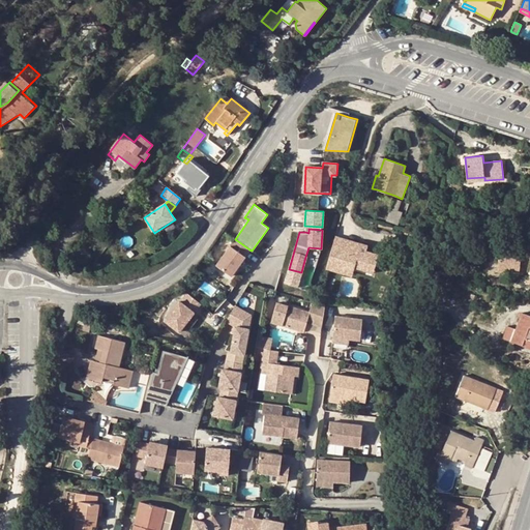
[(344,241),(334,238),(332,247),(341,249),(344,241)]
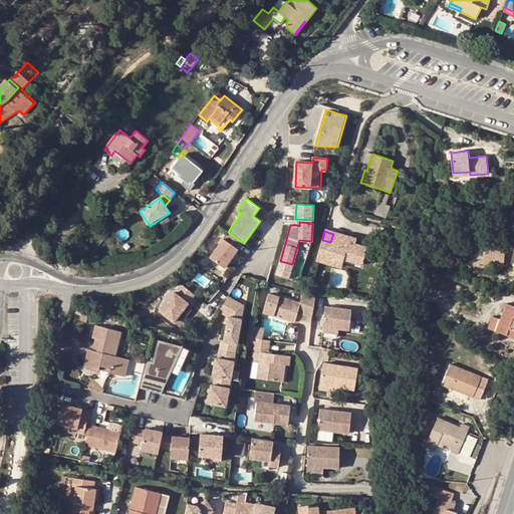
[(224,267),(242,242),(228,232),(209,257),(224,267)]
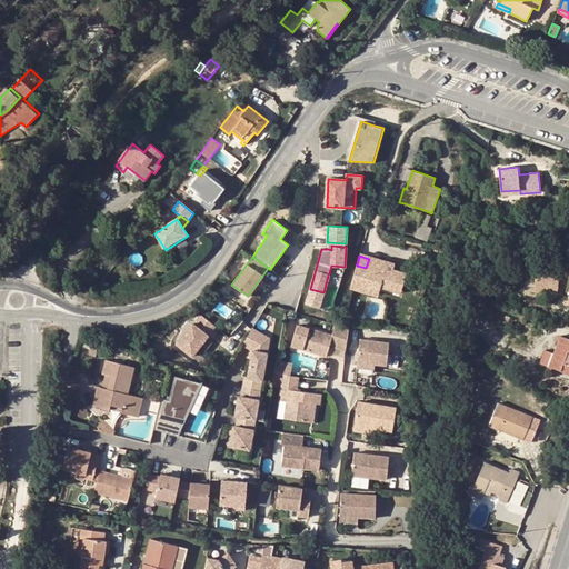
[(369,259),(366,268),(357,266),(350,288),(360,290),(363,279),(380,285),(380,287),(383,288),(401,292),(407,273),(393,269),(392,271),(385,269),(387,263),(369,259)]
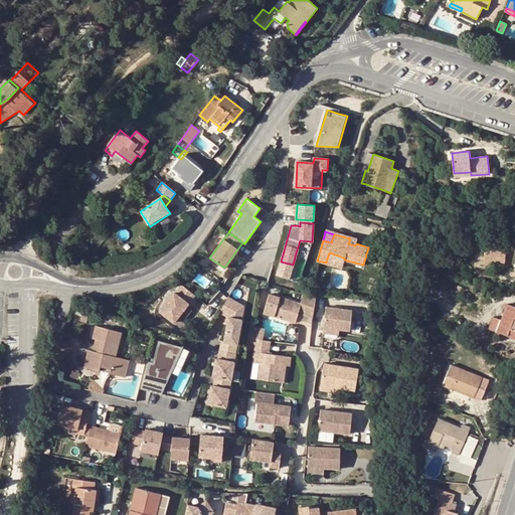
[(499,256),(506,256),(507,241),(486,239),(484,263),(499,265),(499,256)]
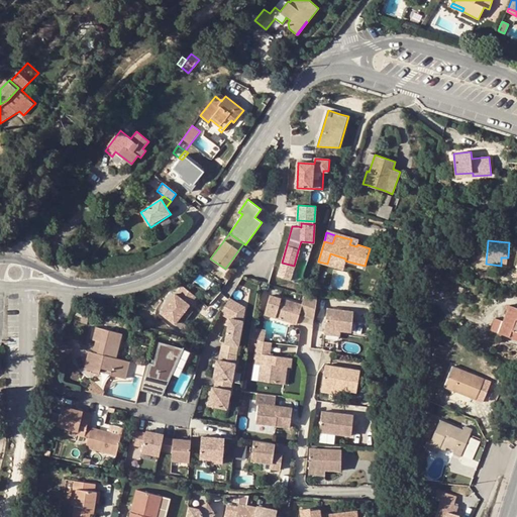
[(310,253),(313,242),(301,241),(298,250),(310,253)]
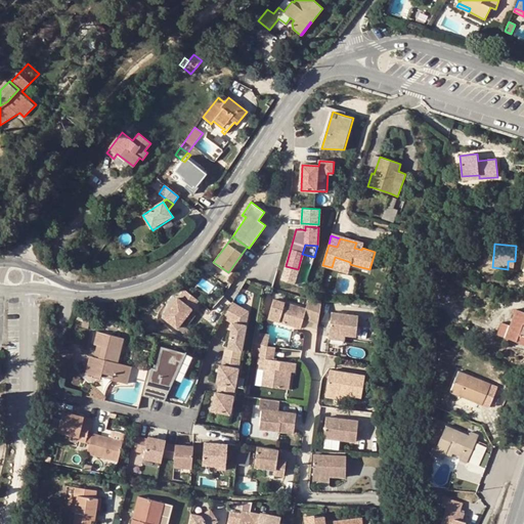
[(332,267),(351,272),(353,265),(350,264),(350,262),(335,257),(332,267)]
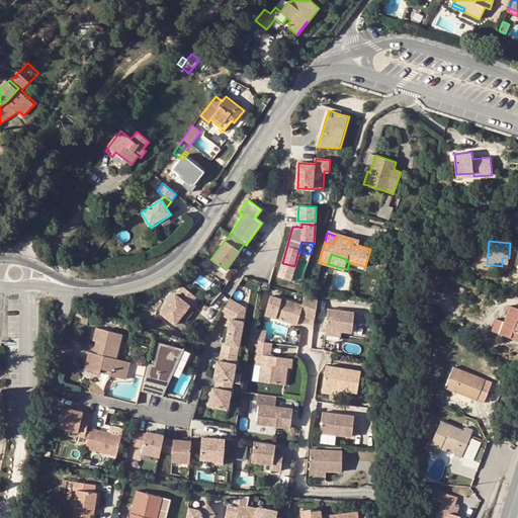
[(437,254),(433,265),(447,270),(451,258),(437,254)]
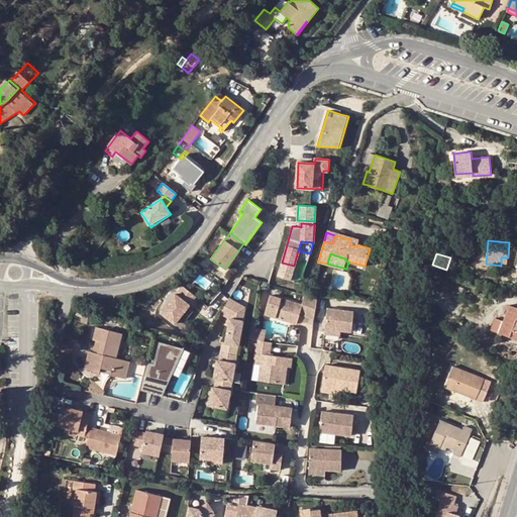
[(290,280),(294,266),(282,263),(278,276),(290,280)]
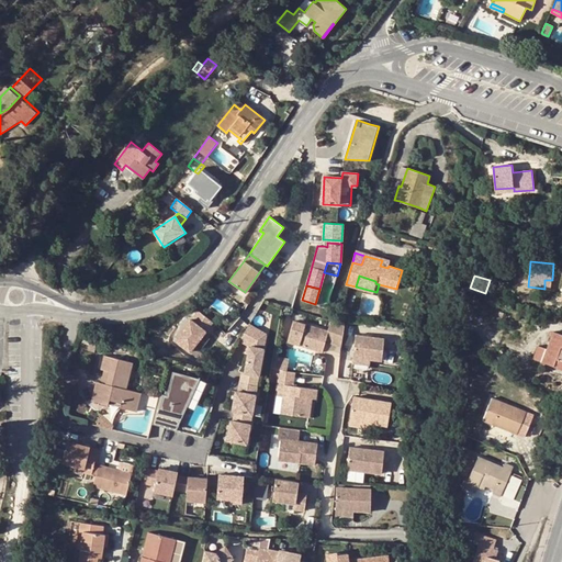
[(193,319),(206,329),(212,322),(199,312),(193,319)]
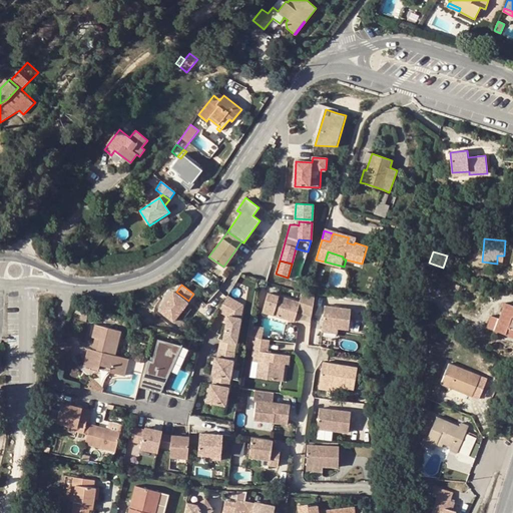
[(175,293),(173,292),(158,310),(172,321),(187,303),(175,293)]
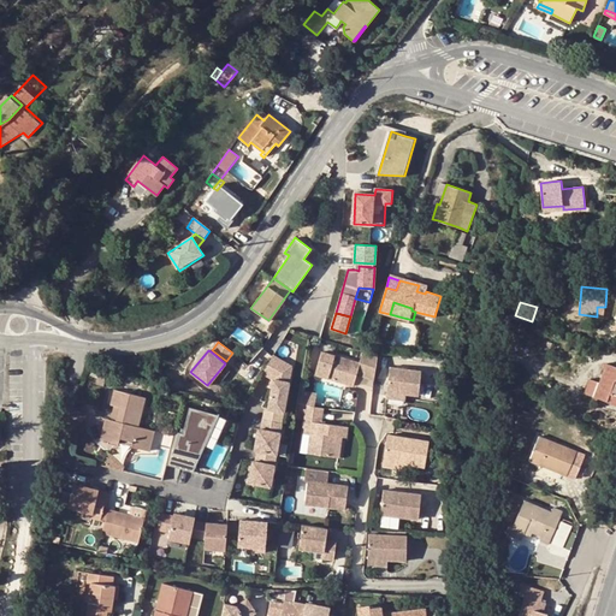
[(226,361),(212,350),(211,351),(225,363),(226,361)]
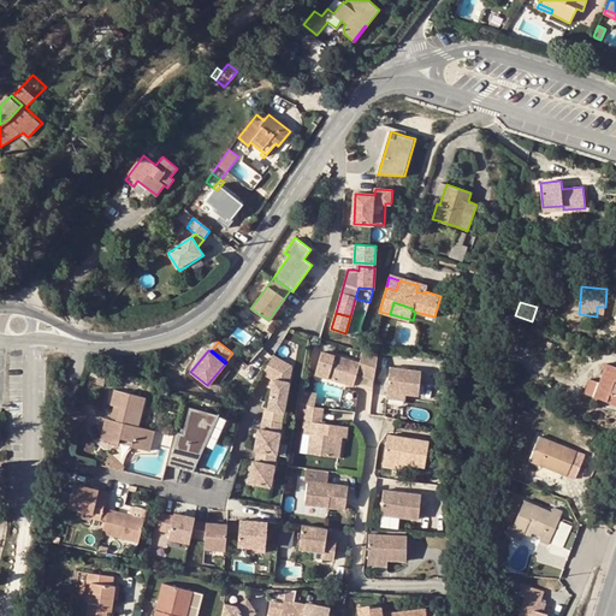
[(375,378),(379,353),(368,351),(367,351),(363,362),(325,351),(318,375),(359,385),(360,375),(375,378)]
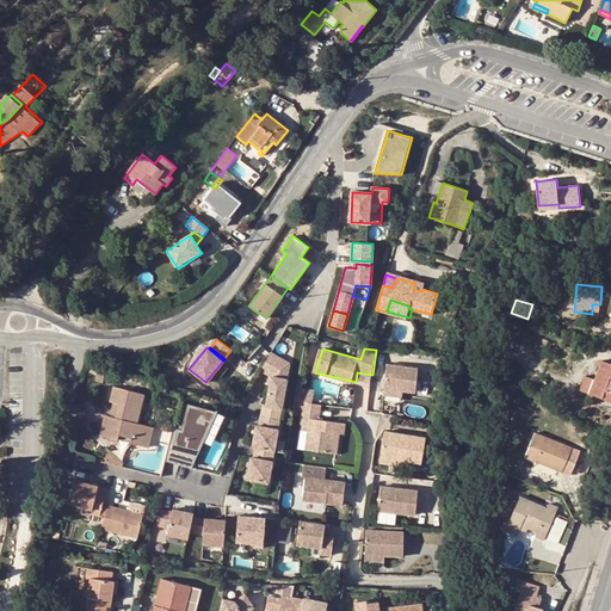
[(501,363),(504,357),(505,352),(498,349),(493,359),(501,363)]
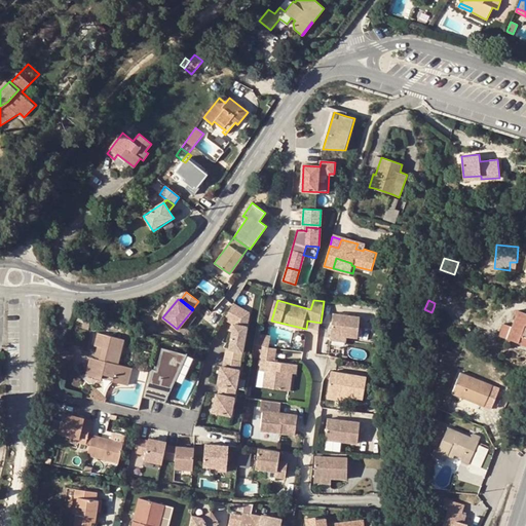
[(234,301),(224,316),(229,321),(240,305),(234,301)]
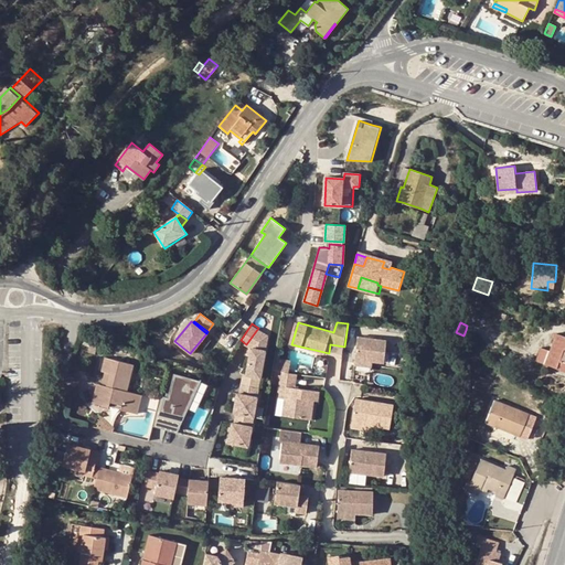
[(258,328),(246,344),(248,345),(263,348),(265,332),(258,328)]
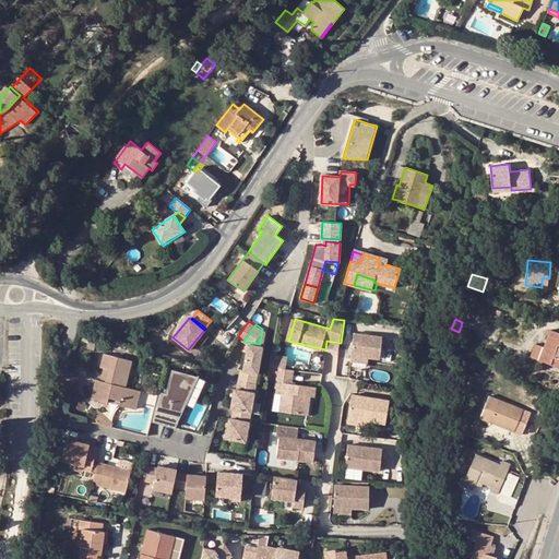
[(554,357),(558,358),(558,332),(550,330),(544,347),(536,345),(531,357),(550,365),(554,357)]
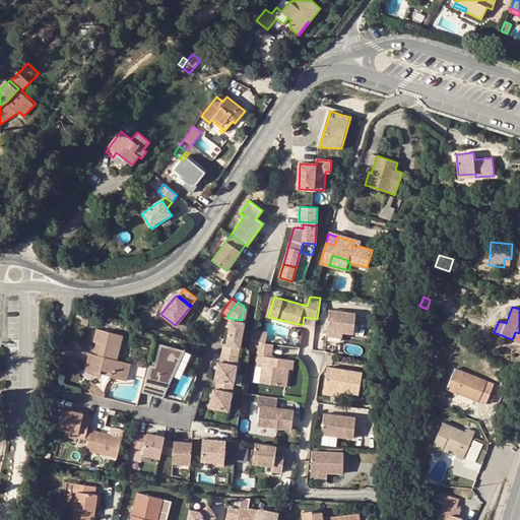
[(329,311),(327,332),(343,334),(354,335),(358,314),(329,311)]
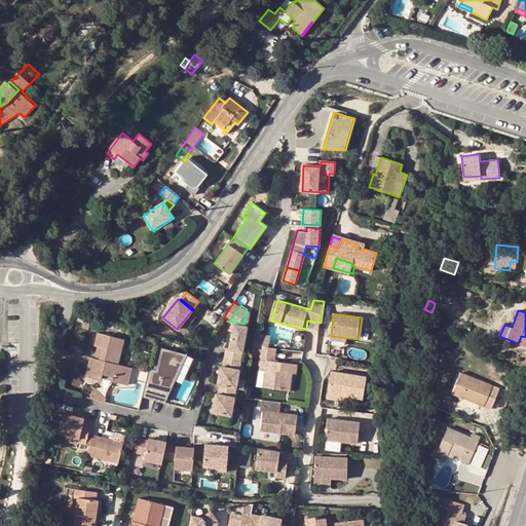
[(429,326),(434,320),(426,315),(422,322),(429,326)]
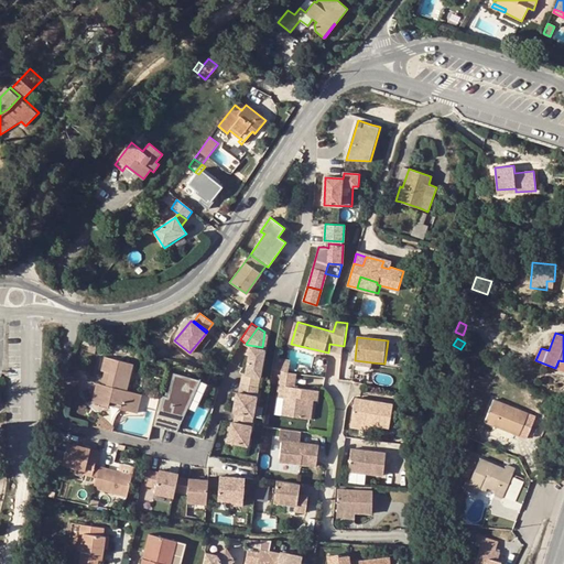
[(95,353),(98,340),(90,339),(88,351),(95,353)]
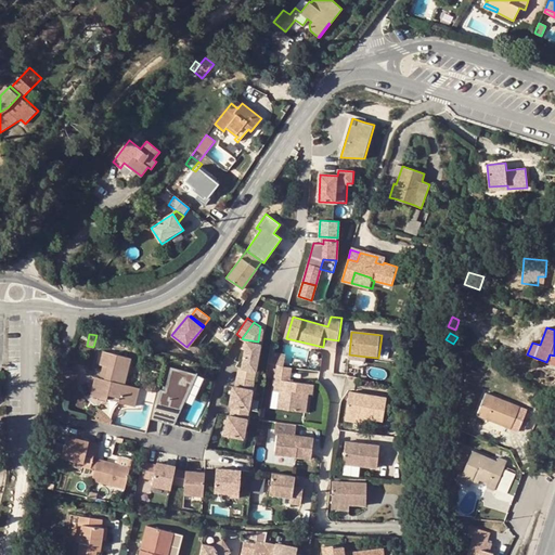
[(258,341),(244,339),(241,366),(255,369),(258,341)]
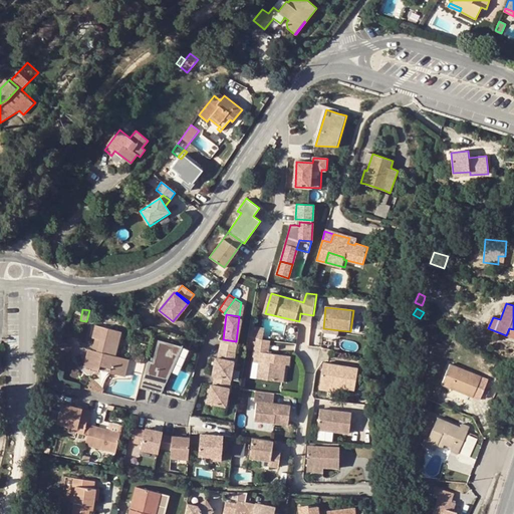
[(88,349),(85,366),(91,367),(99,369),(99,368),(100,365),(111,368),(110,371),(110,373),(125,376),(130,359),(115,355),(118,339),(116,338),(118,330),(95,325),(92,338),(94,338),(99,339),(97,351),(92,350),(88,349)]
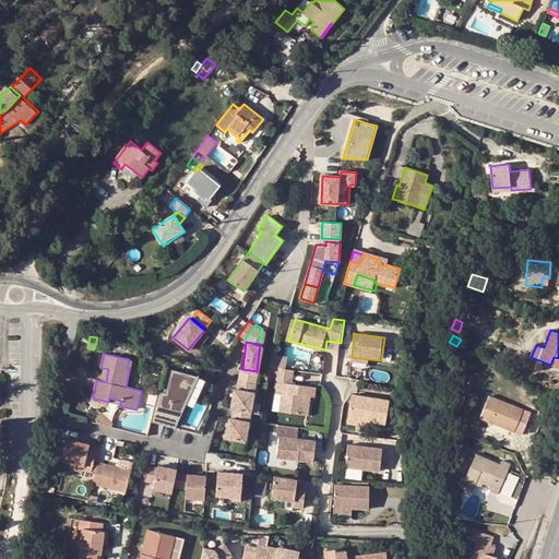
[(286,360),(271,358),(270,367),(285,369),(286,360)]
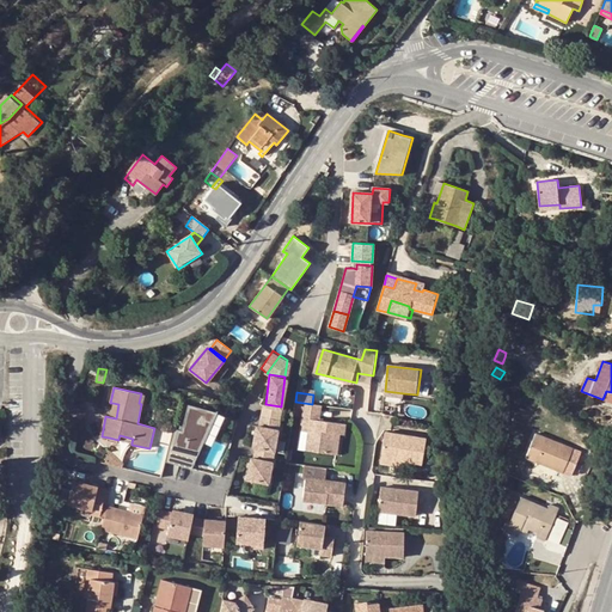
[(312,404),(295,402),(293,414),(303,415),(300,430),(310,432),(307,447),(332,450),(335,429),(340,429),(344,429),(346,421),(320,417),(322,405),(312,404)]
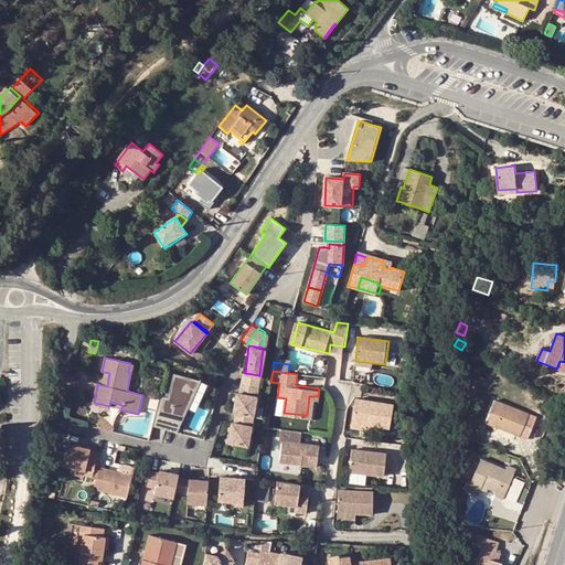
[(469,396),(470,376),(460,372),(458,394),(469,396)]
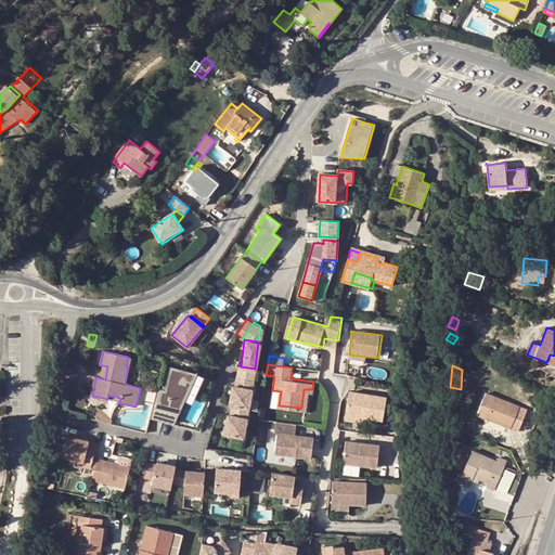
[(241,366),(240,376),(254,378),(255,369),(241,366)]
